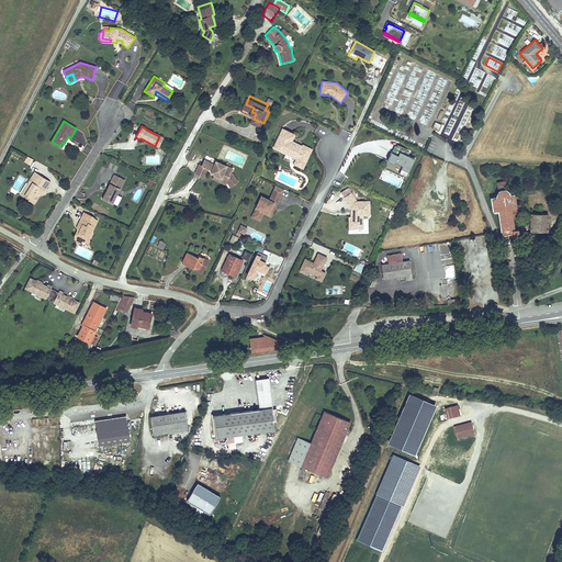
[(282,128),(272,148),(295,159),(293,165),(303,169),(313,149),(304,145),(303,146),(302,148),(290,143),(294,134),(282,128)]
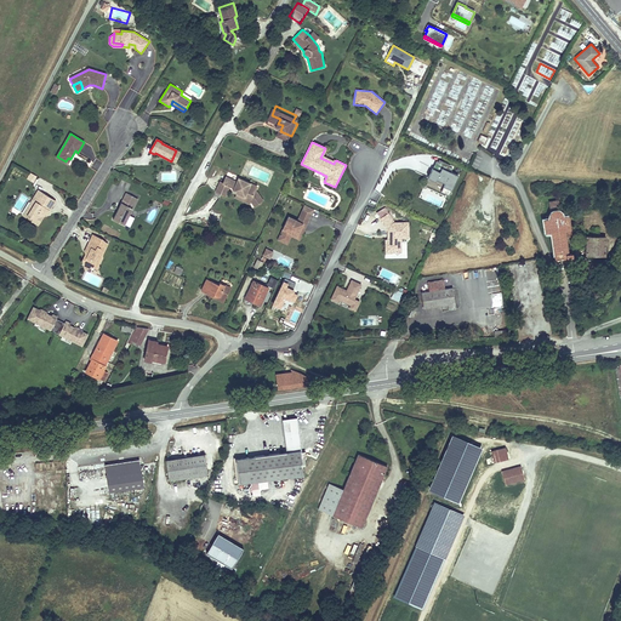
[(326,148),(325,148),(320,158),(334,164),(335,161),(323,155),(326,148)]
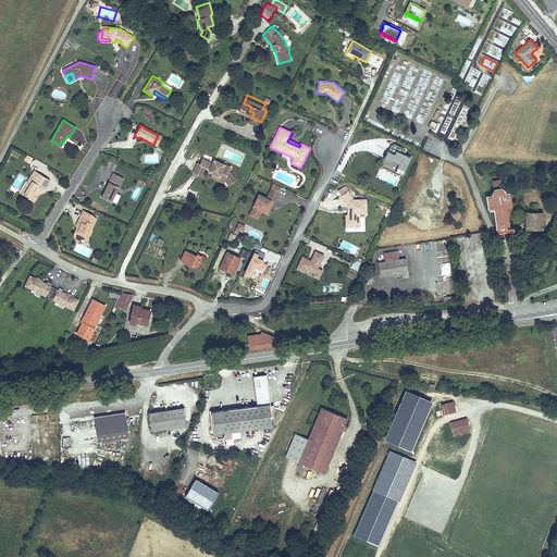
[(162,137),(158,135),(153,145),(158,146),(162,137)]
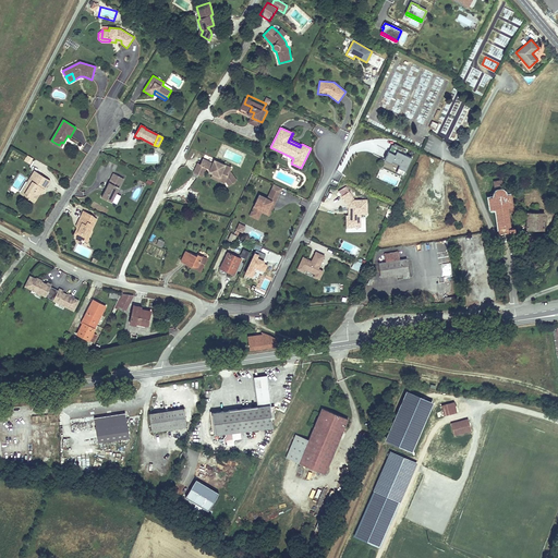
[(392,145),(386,159),(391,162),(392,160),(400,165),(397,172),(403,174),(411,158),(404,155),(407,152),(403,150),(404,148),(395,144),(395,145),(392,145)]
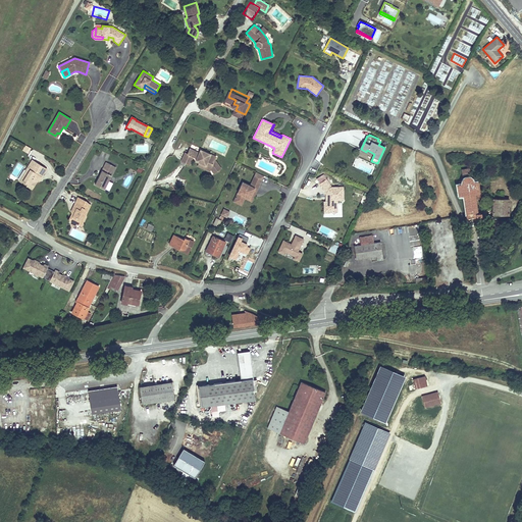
[(184,153),(180,161),(190,165),(194,157),(196,158),(195,161),(199,163),(197,166),(210,172),(211,170),(214,174),(222,169),(215,160),(217,157),(200,149),(199,152),(190,148),(187,154),(184,153)]
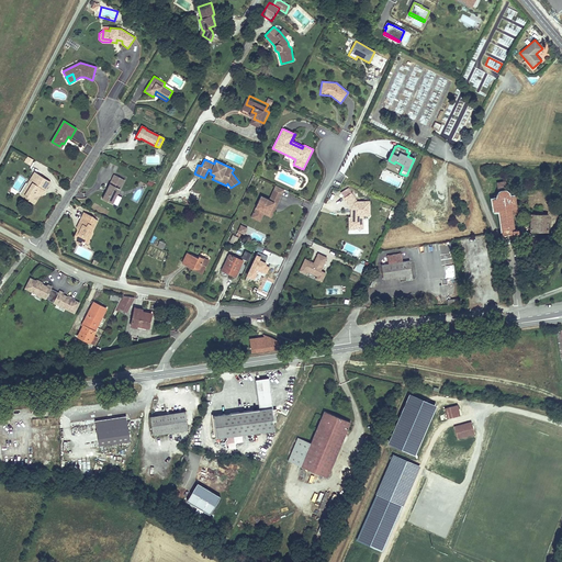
[(34,172),(29,181),(32,183),(25,194),(30,198),(29,199),(34,202),(42,189),(43,190),(48,181),(34,172)]
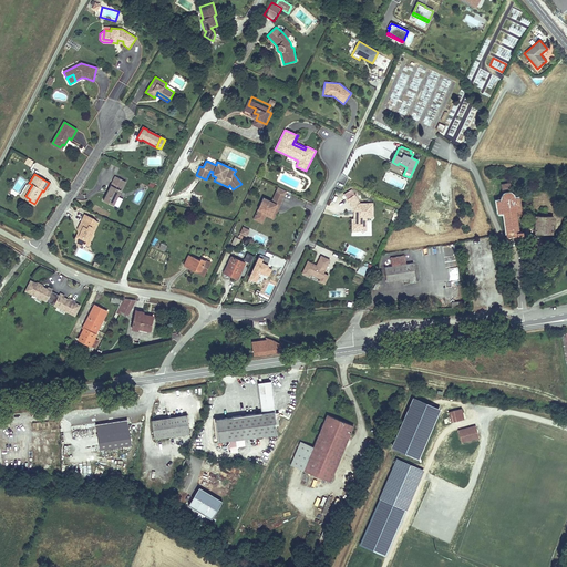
[(121,185),(123,181),(114,176),(103,200),(114,206),(124,186),(121,185)]
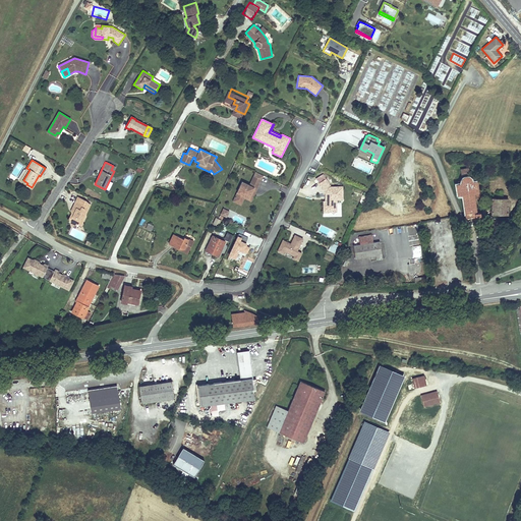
[(30,170),(26,168),(18,180),(26,184),(27,183),(23,180),(30,170)]
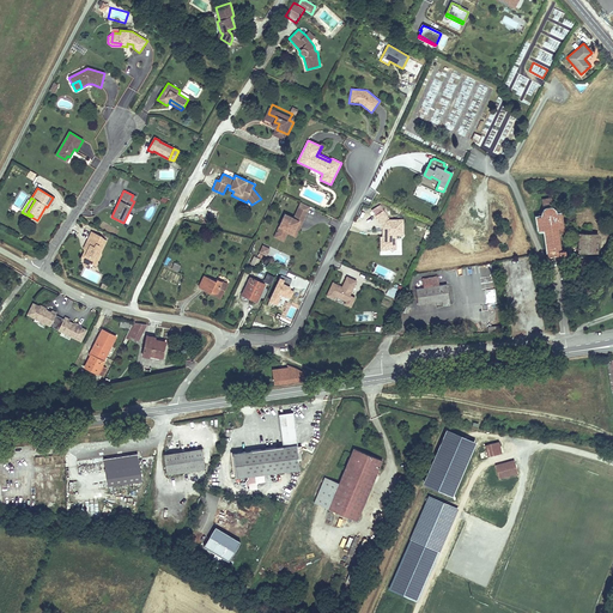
[(542,230),(546,256),(565,254),(564,249),(560,250),(558,235),(562,235),(560,228),(563,228),(560,213),(556,214),(554,212),(553,210),(552,208),(550,208),(550,205),(552,205),(552,198),(541,199),(541,206),(545,206),(545,208),(544,210),(541,212),(541,214),(541,216),(535,217),(538,231),(542,230)]
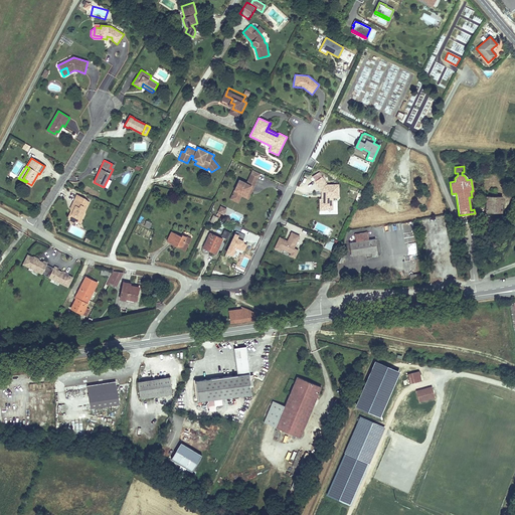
[(248,200),(261,174),(252,170),(246,183),(238,179),(228,199),(238,203),(241,196),(248,200)]
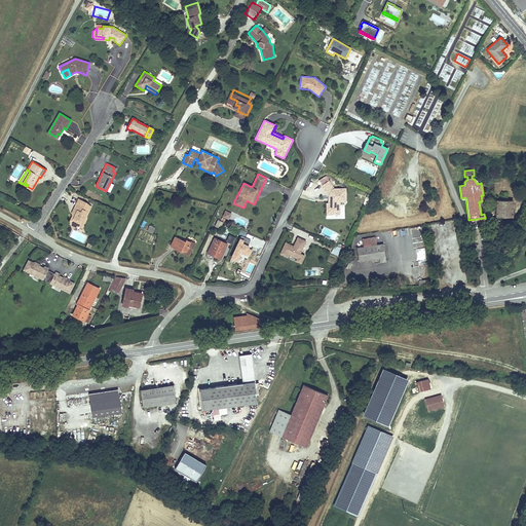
[(329,180),(321,185),(327,195),(327,203),(326,203),(326,215),(337,215),(340,215),(340,202),(346,202),(346,188),(334,188),(329,180)]
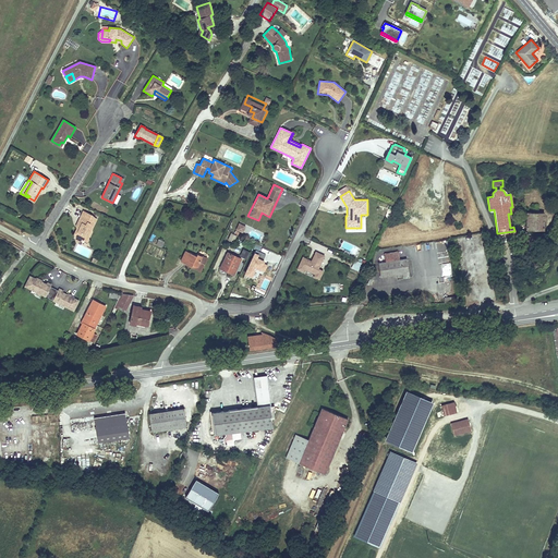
[(92,213),(84,209),(79,219),(83,221),(81,226),(77,226),(75,232),(80,234),(79,235),(83,238),(85,239),(88,237),(92,230),(91,229),(97,217),(91,215),(92,213)]
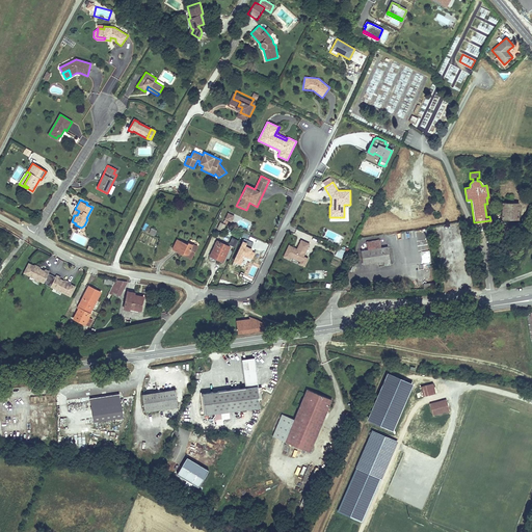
[(519,203),(501,203),(501,219),(519,220),(519,203)]
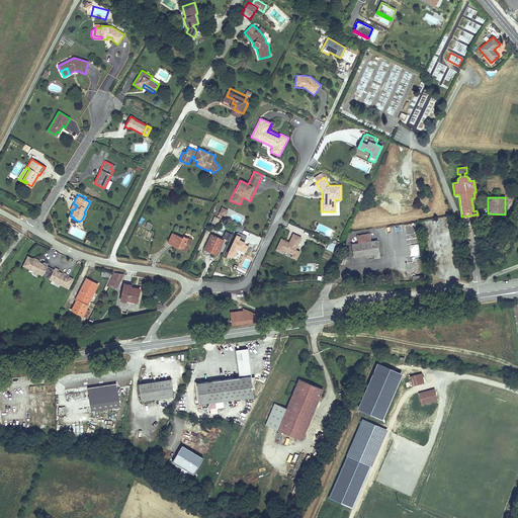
[(222,207),(220,213),(225,217),(228,210),(222,207)]
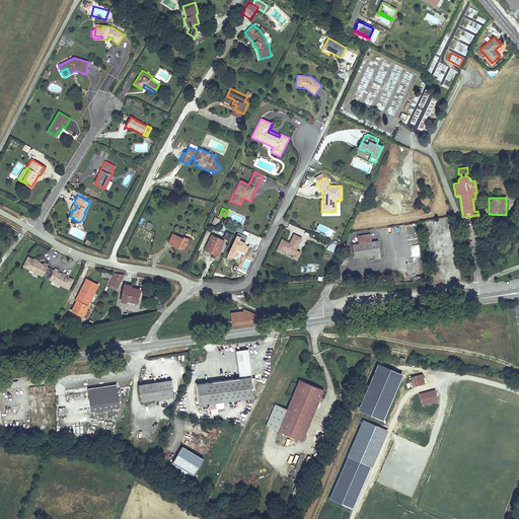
[(223,239),(229,242),(232,234),(226,231),(223,239)]
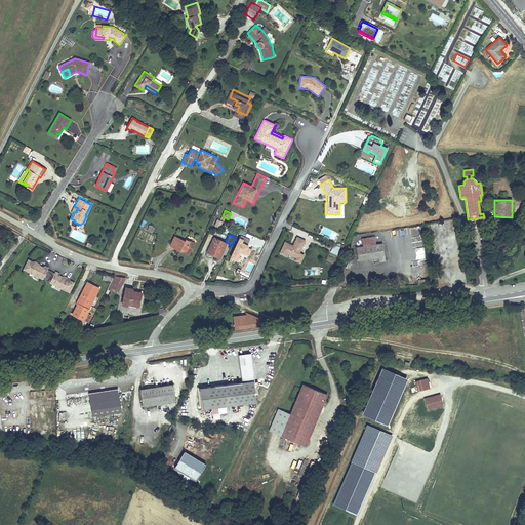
[(249,245),(248,244),(250,240),(241,236),(231,257),(237,260),(241,252),(248,256),(252,249),(248,248),(249,245)]
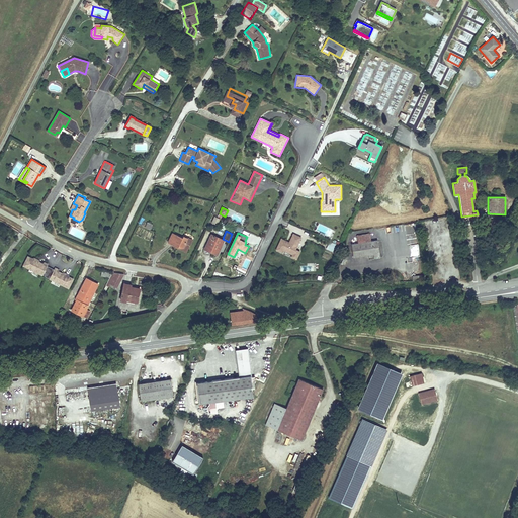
[(171,234),(167,242),(177,247),(178,245),(187,249),(191,240),(183,236),(181,238),(171,234)]
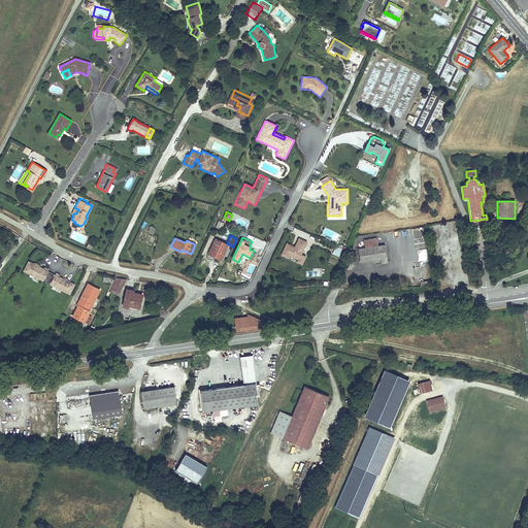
[(302,254),(307,242),(297,238),(294,246),(286,243),(281,255),(287,258),(288,256),(296,259),(296,261),(302,265),(306,256),(302,254)]
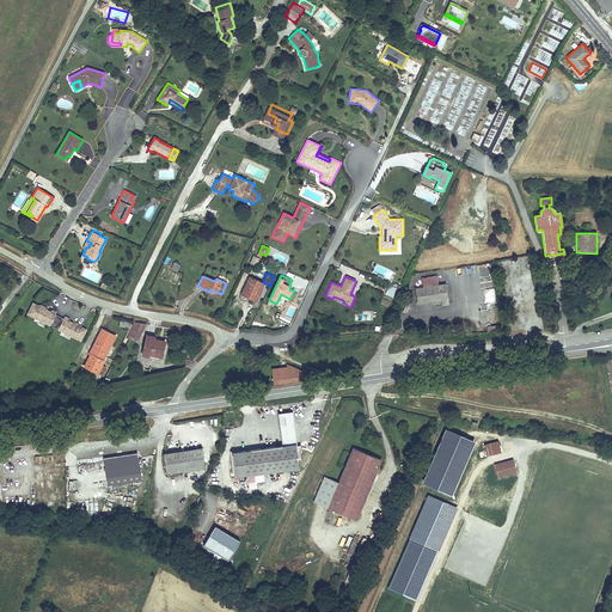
[(421,279),(422,287),(438,285),(436,276),(421,279)]
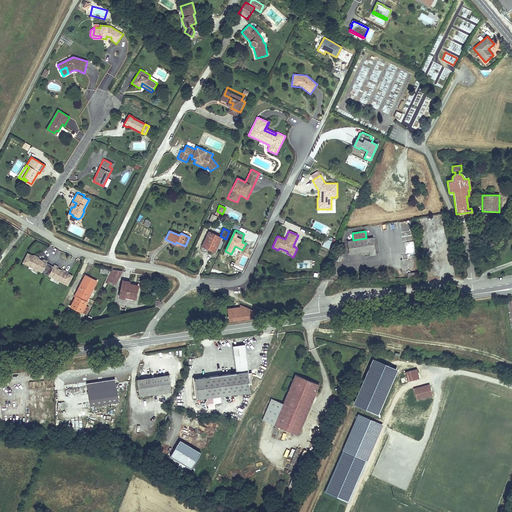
[(208,232),(202,246),(215,252),(222,238),(208,232)]
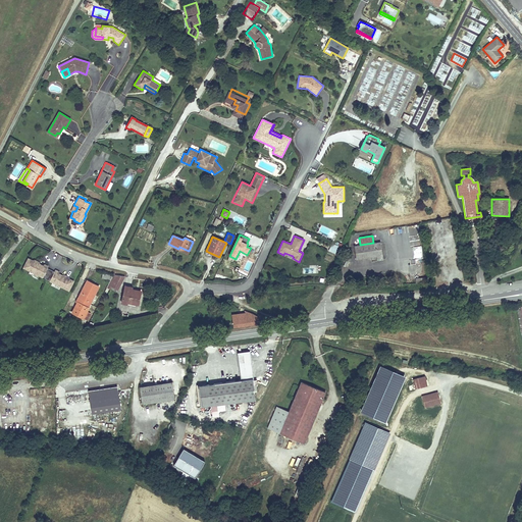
[(360,245),(354,246),(356,259),(376,256),(376,260),(382,259),(379,242),(373,243),(360,245)]
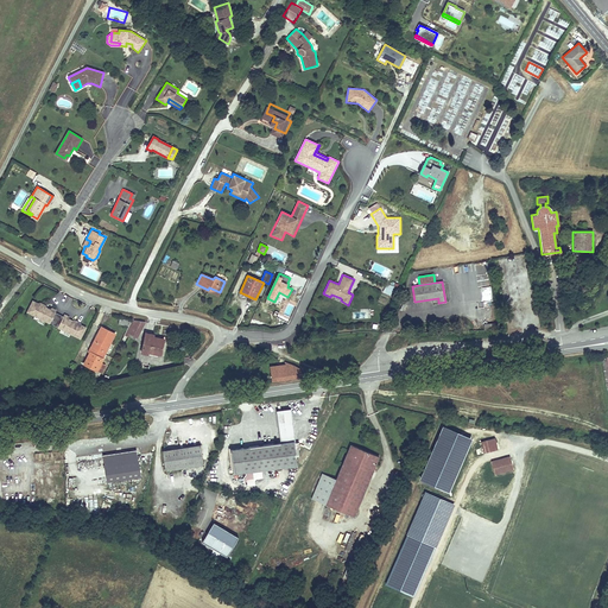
[(386,284),(382,292),(392,296),(396,289),(386,284)]
